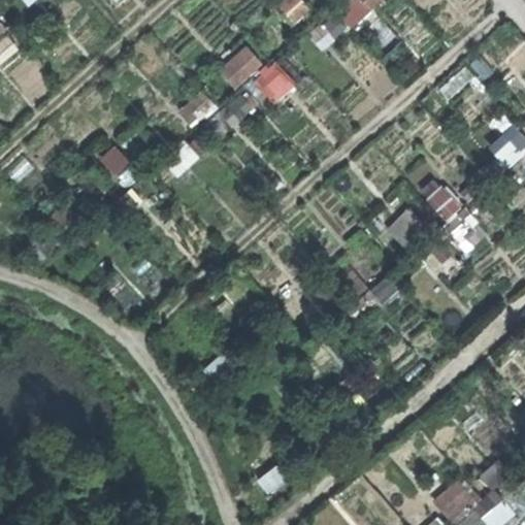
[(353,28),(380,0),(350,0),(337,12),(353,28)]
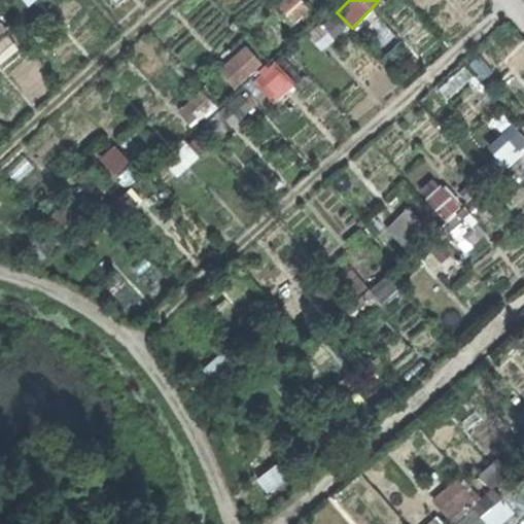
[(246,45),(217,69),(233,88),(262,65),(246,45)]
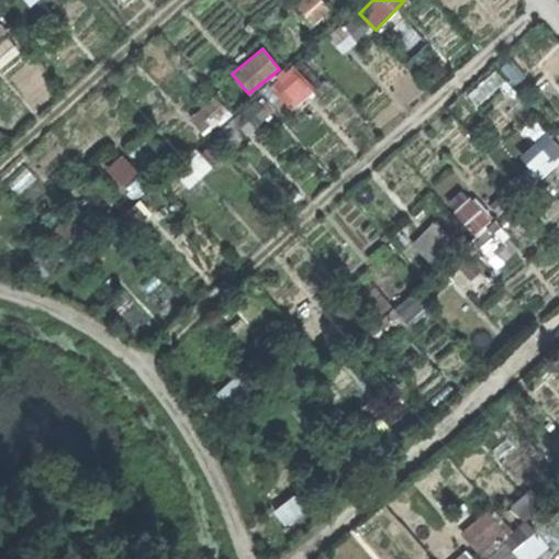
[(289,64),(270,84),(297,108),(314,88),(289,64)]
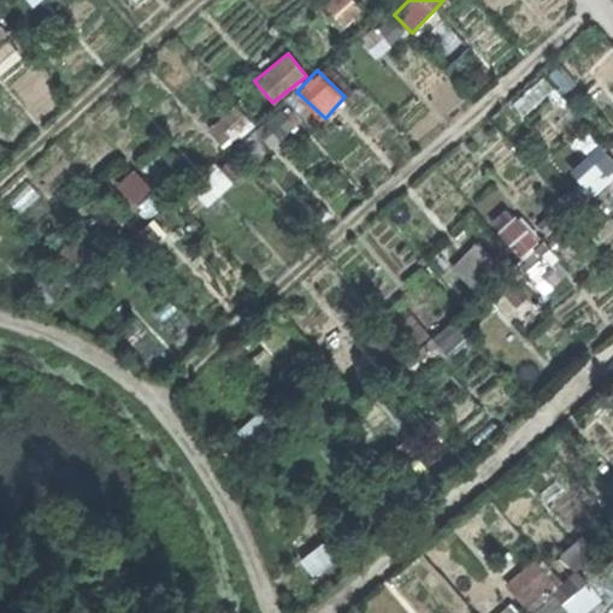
[(576,168),(594,190),(612,174),(612,169),(597,151),(576,168)]
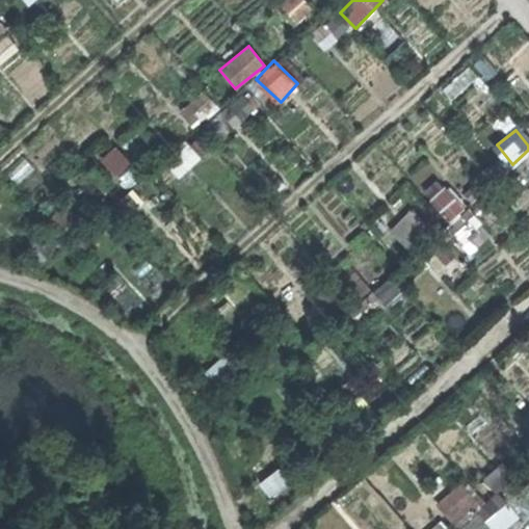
[(488,528),(481,520),(503,503),(479,471),(434,504),(453,528),(488,528)]
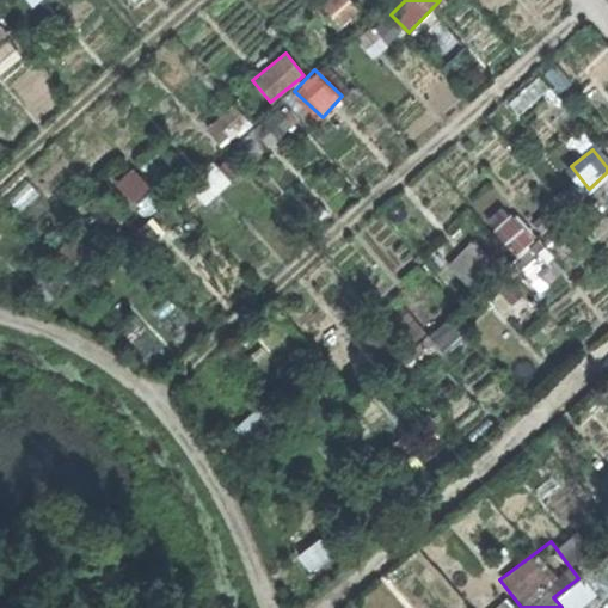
[(584,577),(557,599),(564,607),(578,607),(597,593),(584,577)]
